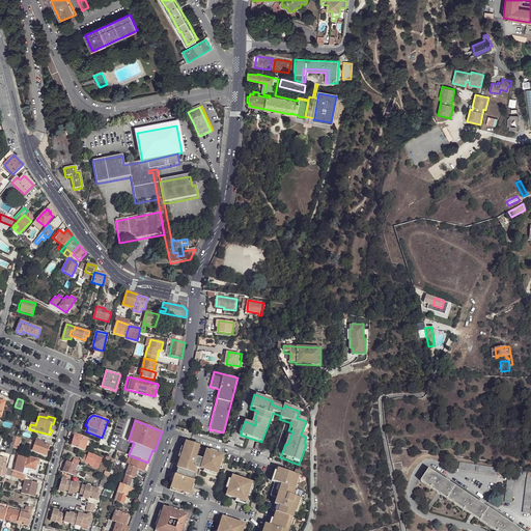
[(89,439),(75,432),(71,446),(85,451),(89,439)]
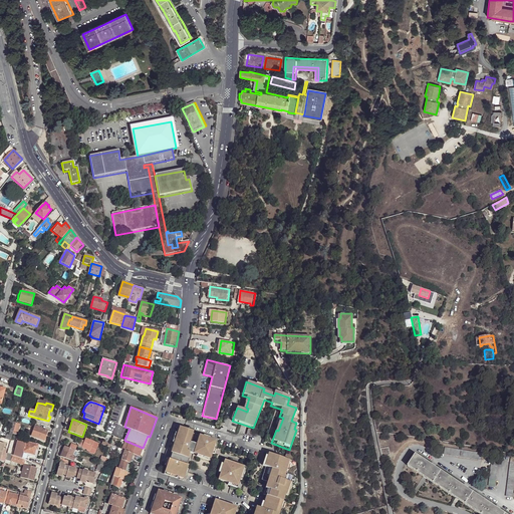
[(5,438),(11,441),(13,434),(13,433),(14,431),(14,430),(16,423),(10,421),(8,425),(11,426),(9,434),(7,434),(5,438)]
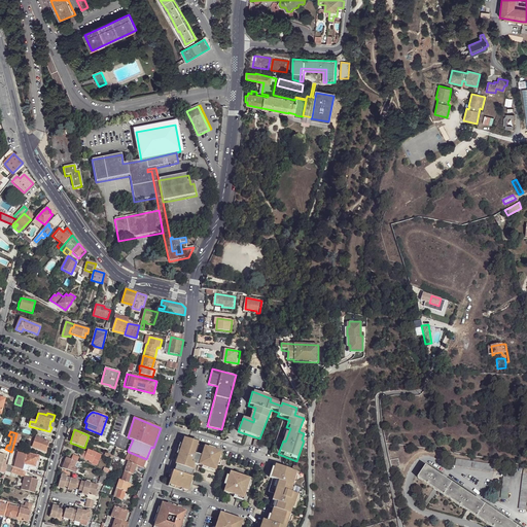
[(33,447),(45,451),(48,442),(36,437),(33,447)]
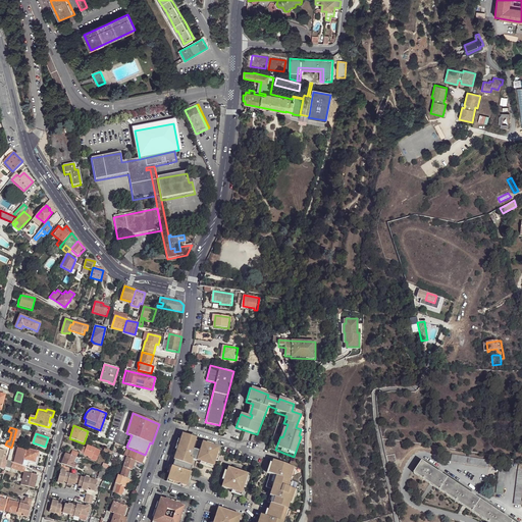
[(171,467),(167,480),(187,487),(191,473),(189,473),(193,460),(192,459),(193,457),(197,459),(198,458),(201,459),(200,462),(213,467),(220,449),(196,439),(196,438),(183,434),(175,454),(177,455),(175,461),(174,461),(172,467),(171,467)]
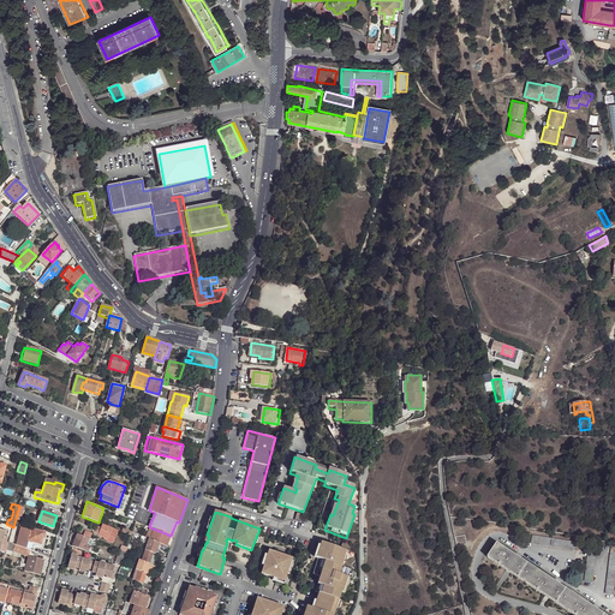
[(296,514),(293,521),(300,525),(303,517),(296,514)]
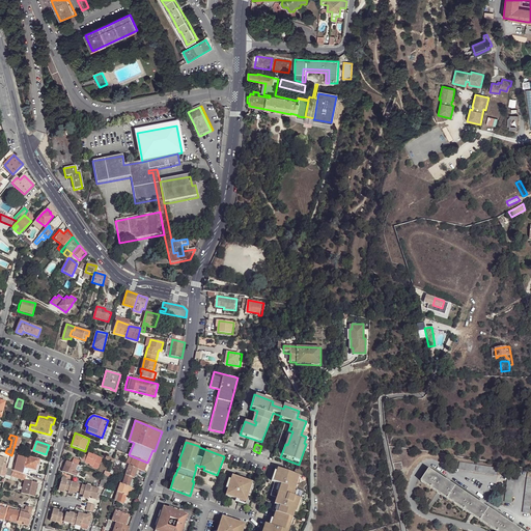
[(11,455),(7,469),(29,476),(30,471),(37,473),(39,465),(38,465),(39,459),(23,455),(23,456),(17,455),(18,449),(14,448),(11,455)]
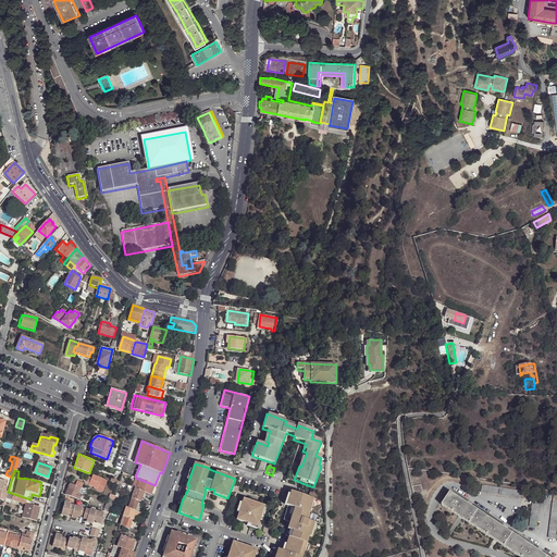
[(108,480),(93,474),(91,478),(89,485),(97,489),(97,490),(103,492),(108,480)]
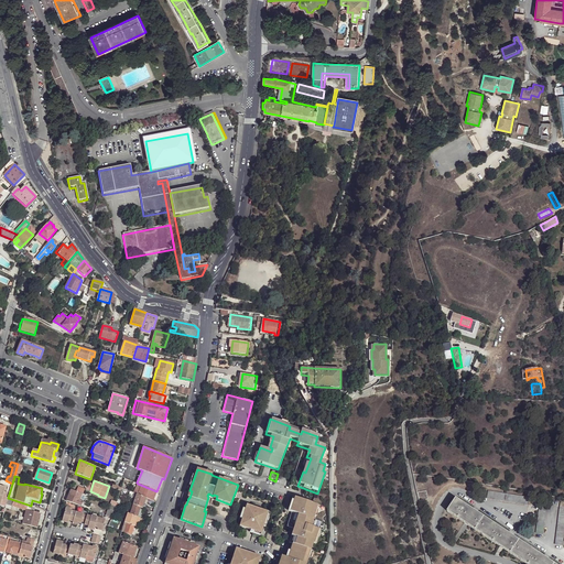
[(156,491),(138,484),(134,492),(134,494),(147,498),(153,501),(158,491),(156,491)]
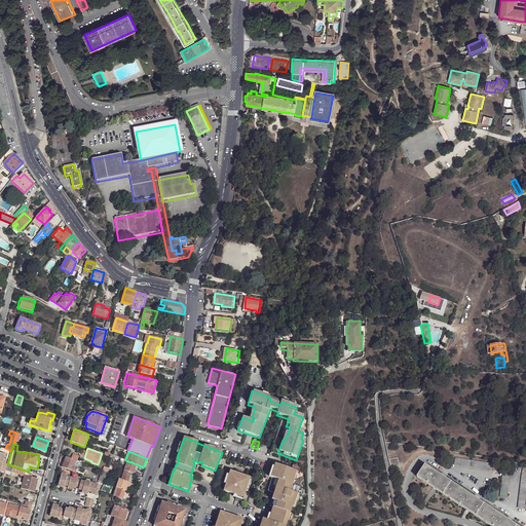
[(71,458),(67,457),(63,467),(78,473),(81,462),(77,461),(71,458)]
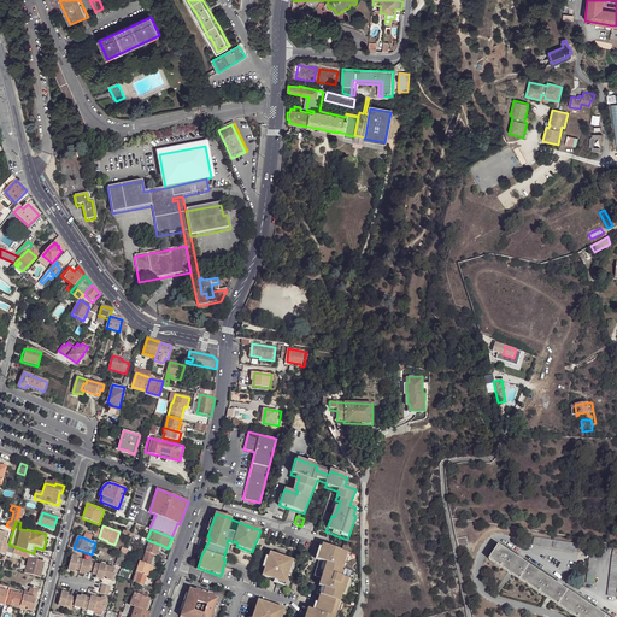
[(577,553),(579,545),(534,538),(533,546),(577,553)]
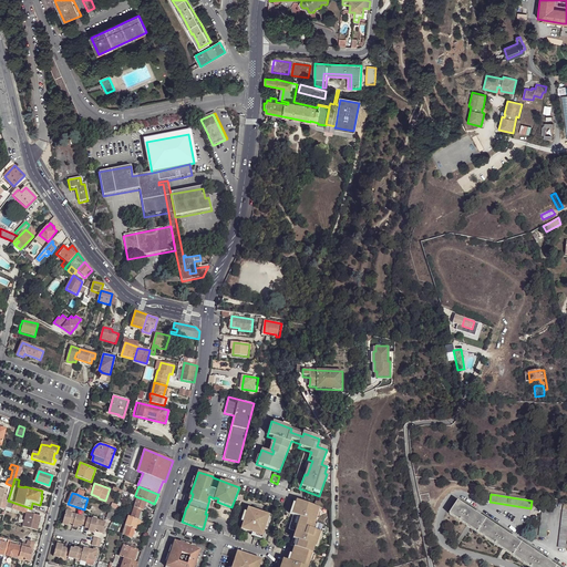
[(147,501),(135,496),(134,501),(136,502),(135,506),(133,505),(132,505),(132,506),(142,509),(144,511),(147,501)]
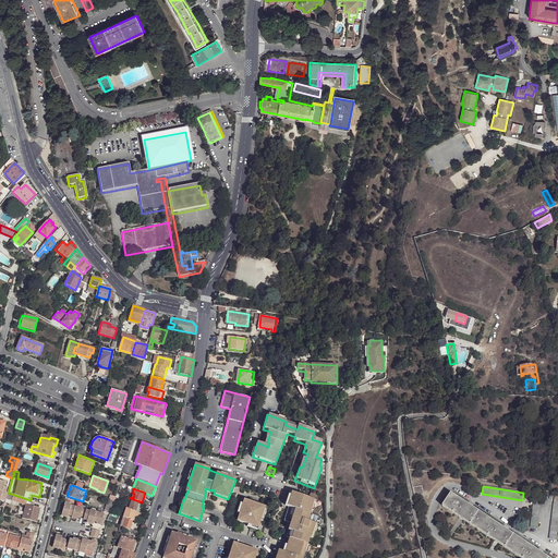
[(26,505),(22,518),(37,522),(41,508),(34,506),(35,501),(31,500),(8,493),(7,497),(12,499),(12,500),(13,500),(26,505)]
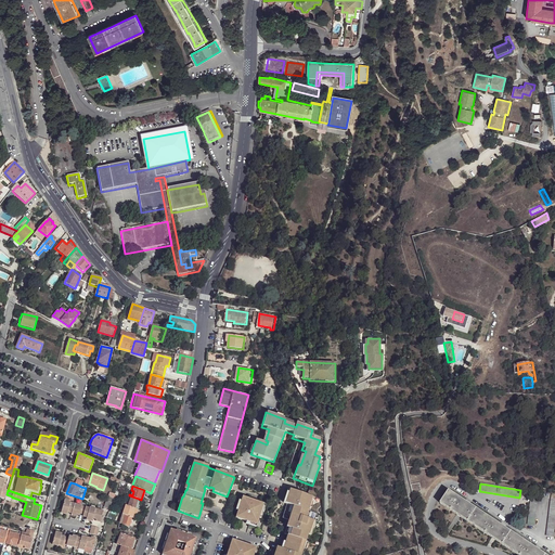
[(276,547),(274,554),(301,554),(308,536),(309,536),(314,521),(306,518),(313,498),(291,490),(289,493),(289,492),(285,504),(294,506),(289,521),(288,520),(286,528),(292,529),(289,537),(287,536),(285,543),(283,550),(276,547)]
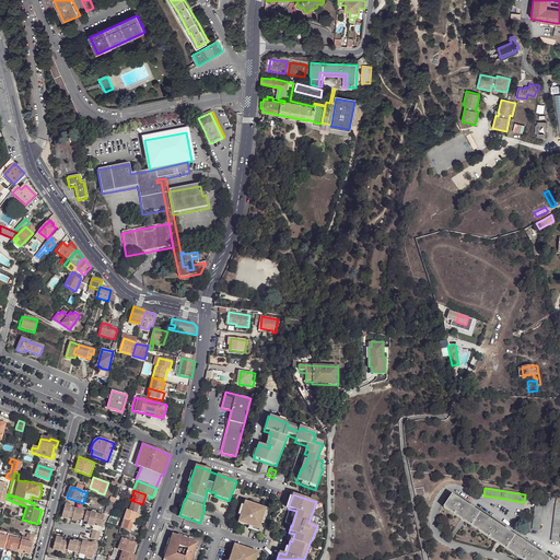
[(551,559),(550,559),(541,553),(532,547),(515,536),(506,529),(498,524),(481,513),(473,508),(464,502),(453,494),(444,508),(523,559),(551,559)]
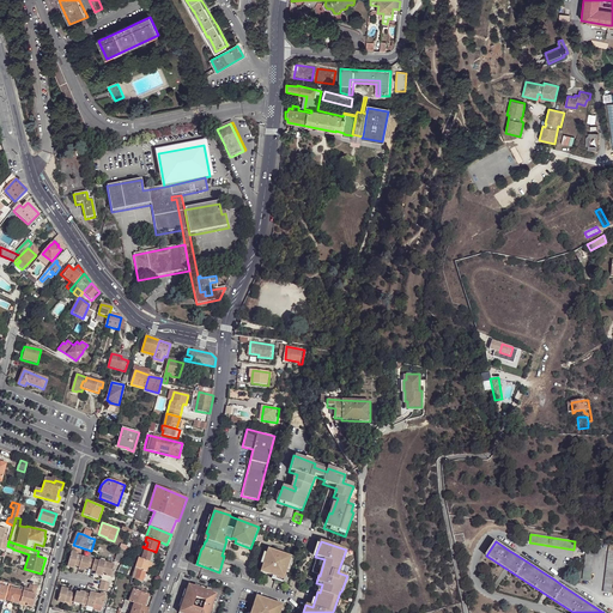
[(150,562),(153,551),(143,547),(143,548),(145,550),(143,556),(140,554),(139,558),(150,562)]
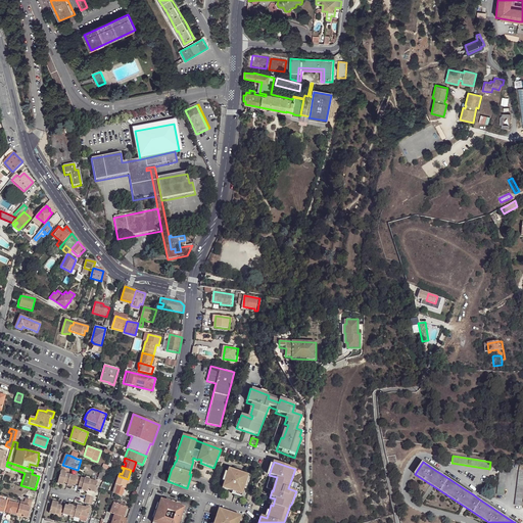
[(228,469),(222,488),(242,495),(248,475),(228,469)]
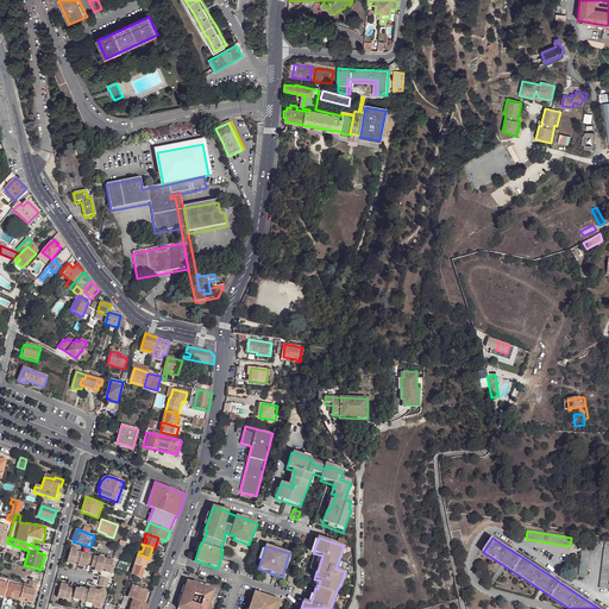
[(583,547),(579,575),(586,576),(590,547),(583,547)]
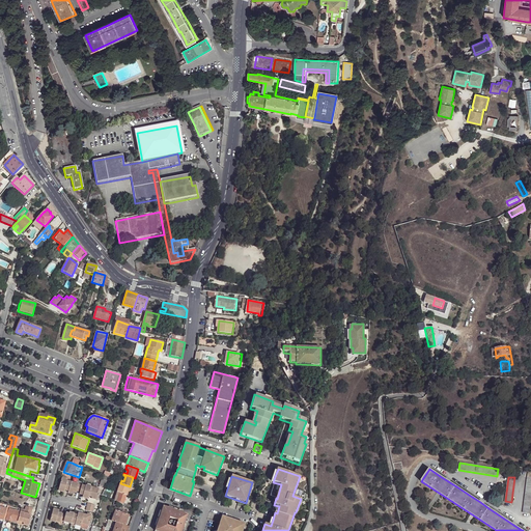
[(92,495),(92,497),(91,499),(96,500),(100,488),(92,487),(92,486),(86,485),(86,486),(67,481),(67,480),(61,478),(58,491),(64,493),(64,490),(65,487),(70,488),(68,491),(68,493),(73,494),(73,493),(74,491),(77,491),(80,492),(84,493),(83,495),(83,497),(88,499),(89,496),(90,494),(92,495)]
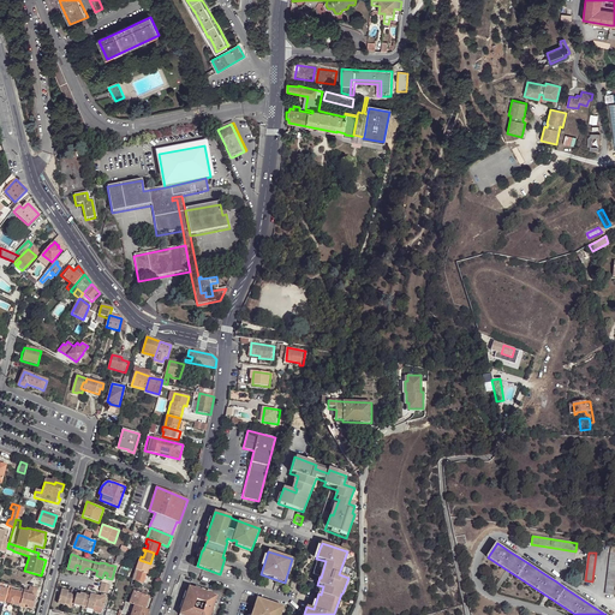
[(147,573),(150,563),(139,560),(136,569),(147,573)]
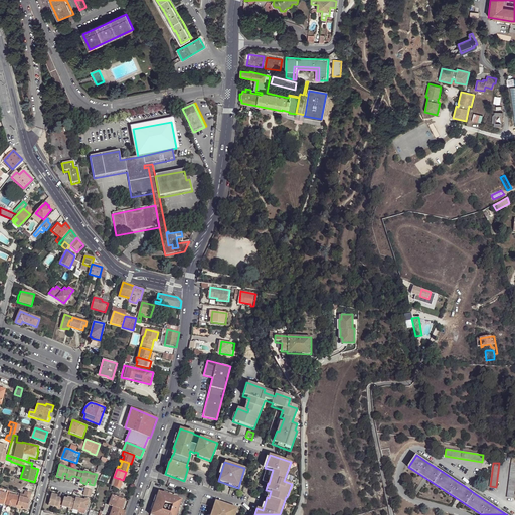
[(120,489),(123,480),(114,477),(112,485),(116,487),(120,489)]
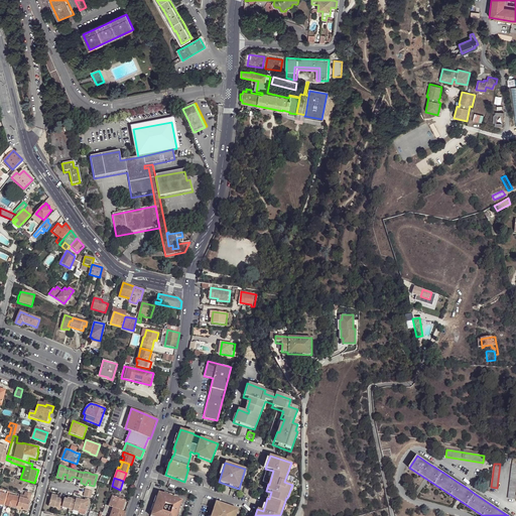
[(86,489),(84,496),(91,498),(93,491),(86,489)]
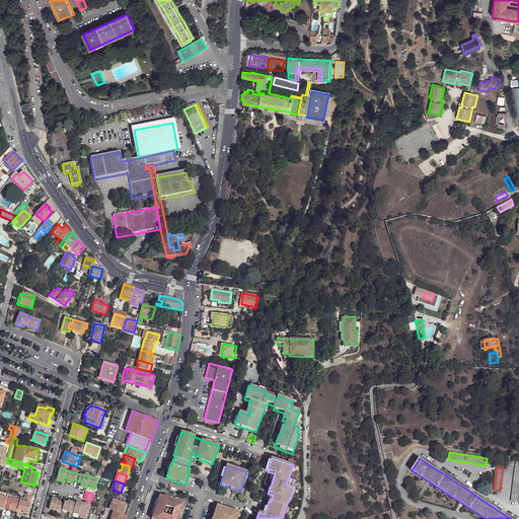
[(157,495),(149,518),(175,518),(181,504),(157,495)]
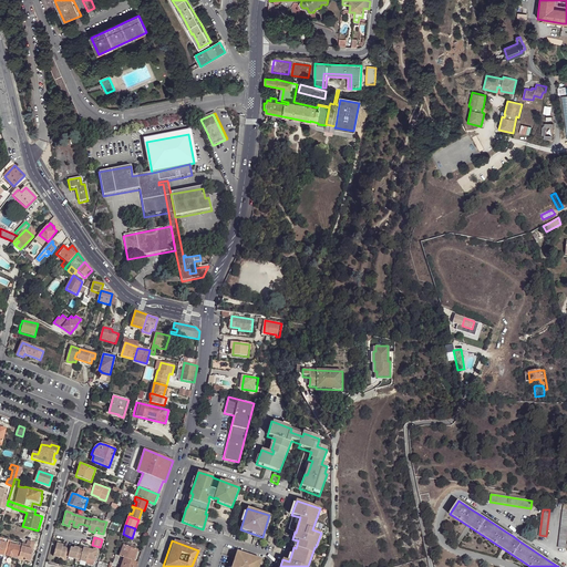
[(62,549),(63,547),(63,545),(58,543),(53,556),(60,558),(60,557),(64,558),(64,556),(76,559),(76,558),(81,560),(80,560),(86,563),(86,564),(94,566),(96,557),(99,549),(93,548),(93,549),(92,553),(90,552),(91,549),(83,547),(83,549),(82,553),(79,552),(79,548),(74,546),(73,548),(73,550),(70,549),(66,548),(65,550),(62,549)]
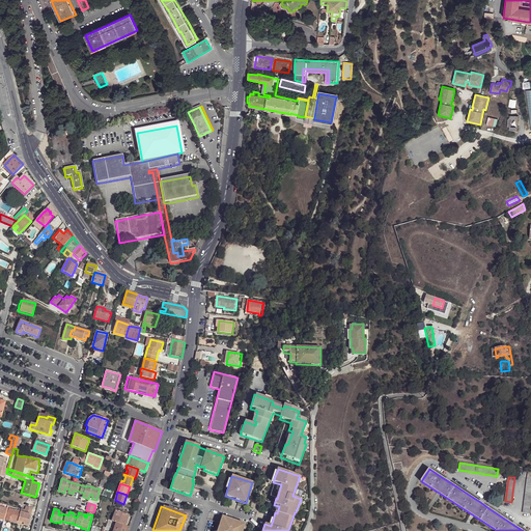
[(18,522),(21,512),(9,509),(6,521),(11,522),(11,521),(18,522)]
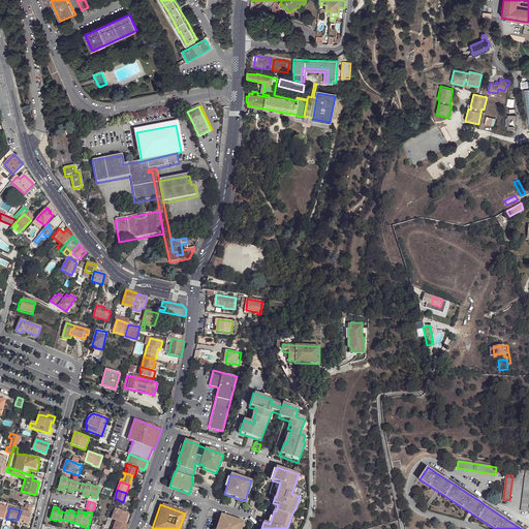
[(25,511),(21,510),(18,520),(24,521),(23,523),(28,524),(32,509),(26,507),(25,511)]
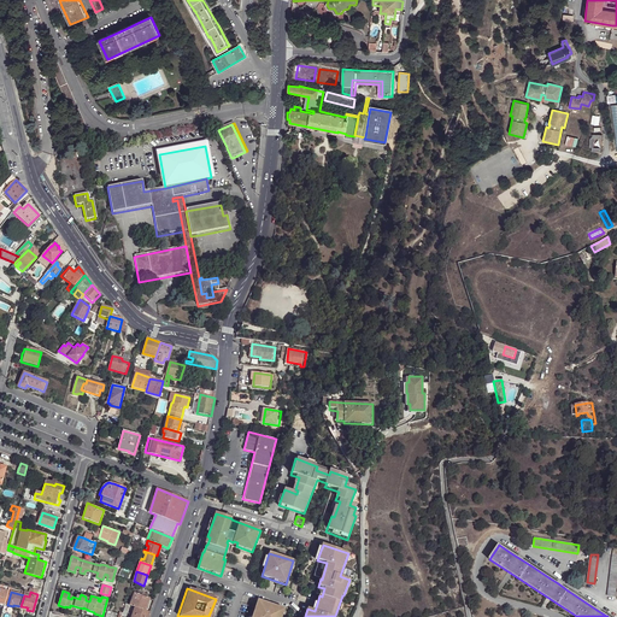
[(136,606),(146,611),(151,599),(135,593),(131,605),(136,606)]
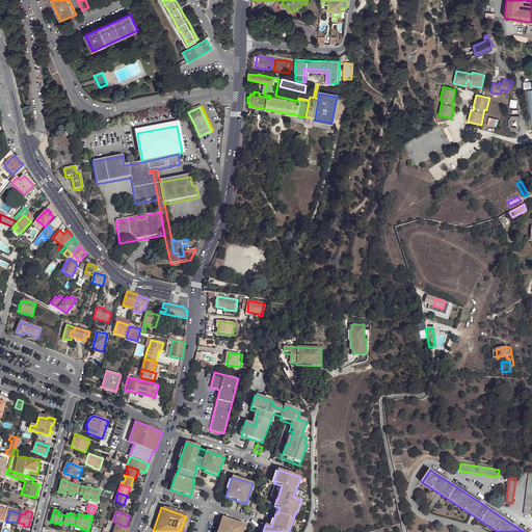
[(220,525),(217,531),(242,531),(245,526),(224,519),(221,525),(220,525)]
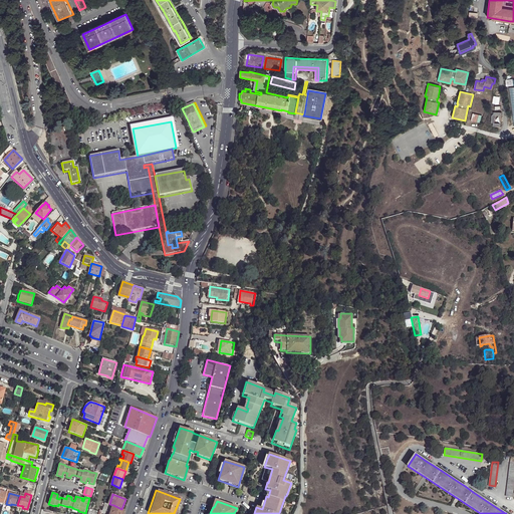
[(123,513),(124,510),(121,509),(113,505),(109,513),(123,513)]
